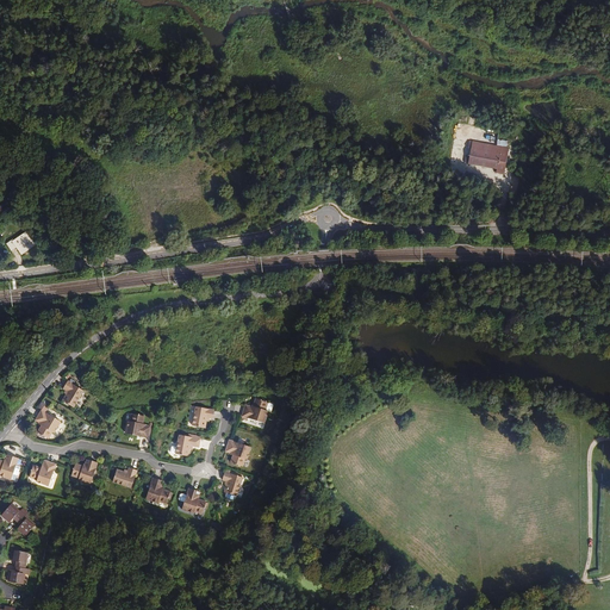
[(468,163),(472,141),(465,139),(461,162),(468,163)]
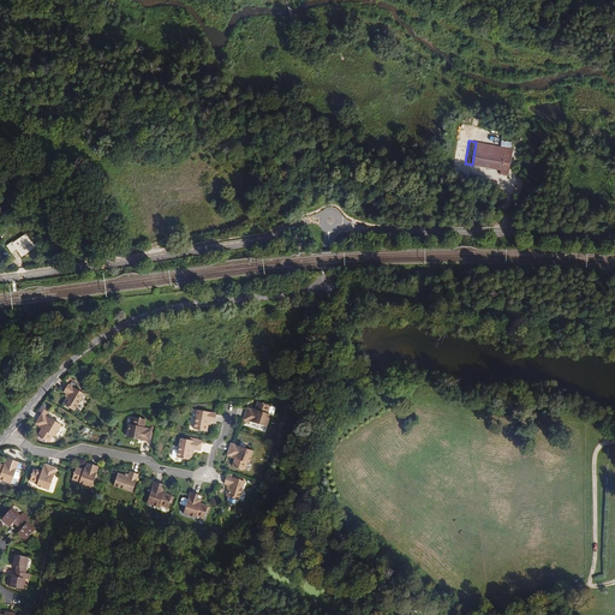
[(508,175),(512,149),(476,142),(472,165),(501,169),(500,173),(508,175)]
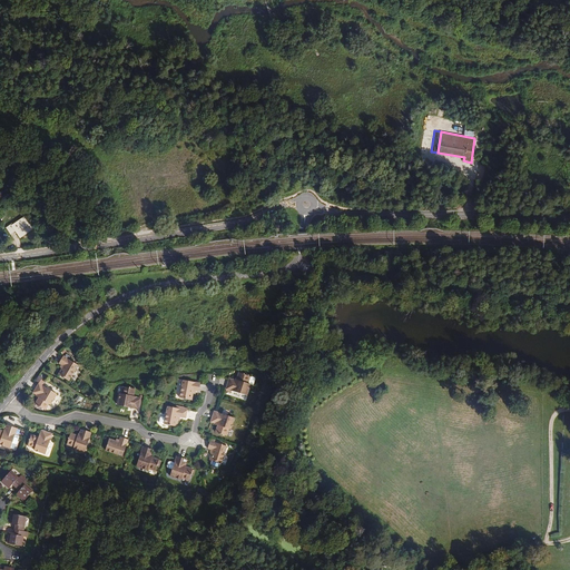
[(6,227),(10,234),(16,231),(20,237),(31,229),(23,217),(12,225),(12,224),(6,227)]
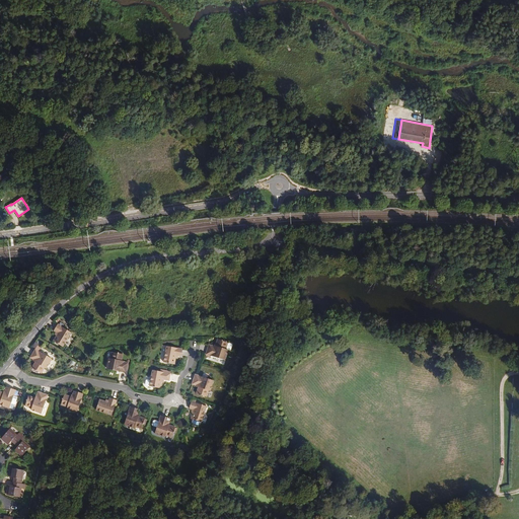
[(63,347),(71,332),(58,324),(54,330),(57,331),(58,332),(57,336),(54,341),(63,347)]
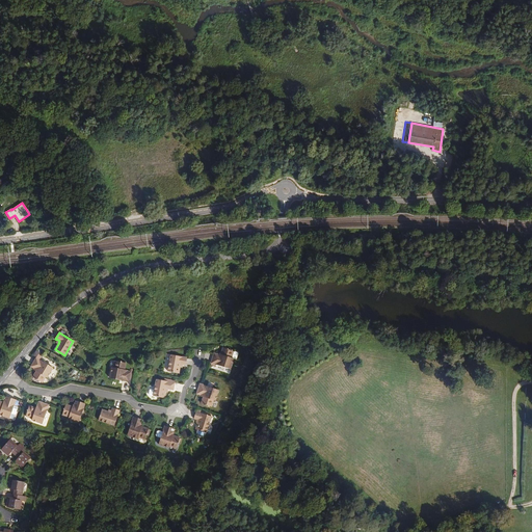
[(230,369),(234,358),(232,357),(234,351),(223,348),(221,354),(222,355),(221,358),(213,356),(211,363),(230,369)]
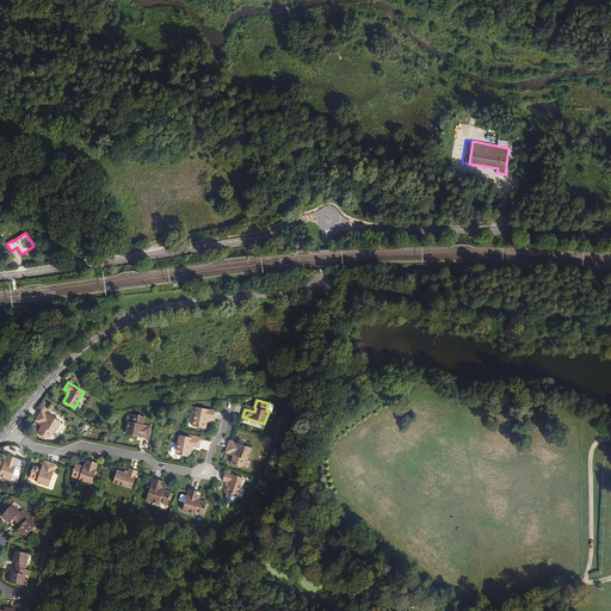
[(54,434),(61,423),(49,415),(49,411),(44,407),(37,419),(45,424),(43,427),(42,426),(37,433),(49,440),(53,433),(54,434)]
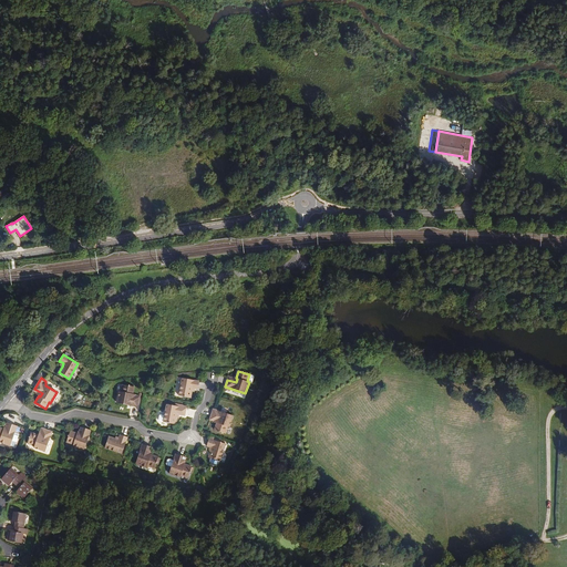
[(198,389),(199,381),(182,379),(179,397),(191,399),(192,391),(193,388),(195,389),(198,389)]
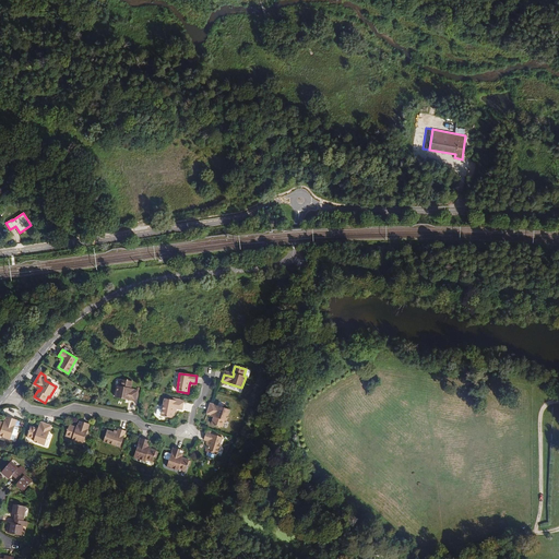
[(135,402),(138,394),(129,392),(130,389),(131,389),(132,381),(121,379),(120,387),(118,387),(116,397),(135,402)]
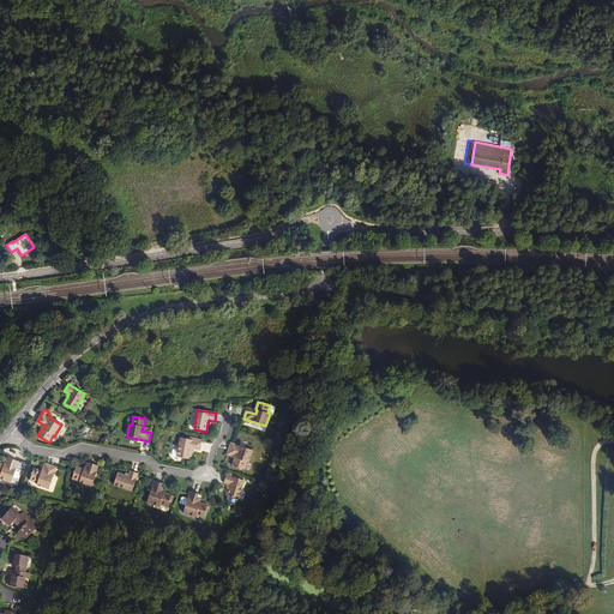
[(199,451),(200,443),(198,443),(198,440),(198,439),(191,438),(191,440),(181,438),(179,450),(174,449),(173,450),(172,455),(173,457),(190,459),(191,452),(192,449),(193,450),(199,451)]
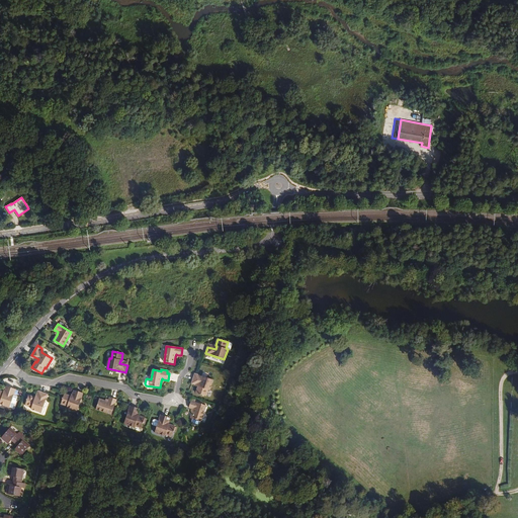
[(209,391),(212,379),(194,374),(192,381),(200,383),(199,387),(198,386),(196,393),(205,397),(208,390),(209,391)]
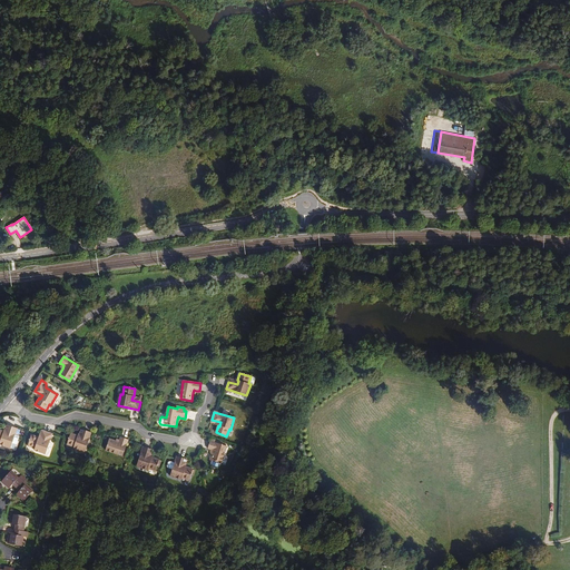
[(16,445),(19,436),(18,436),(20,430),(9,426),(7,434),(3,433),(3,432),(0,430),(0,444),(15,450),(15,445),(16,445)]
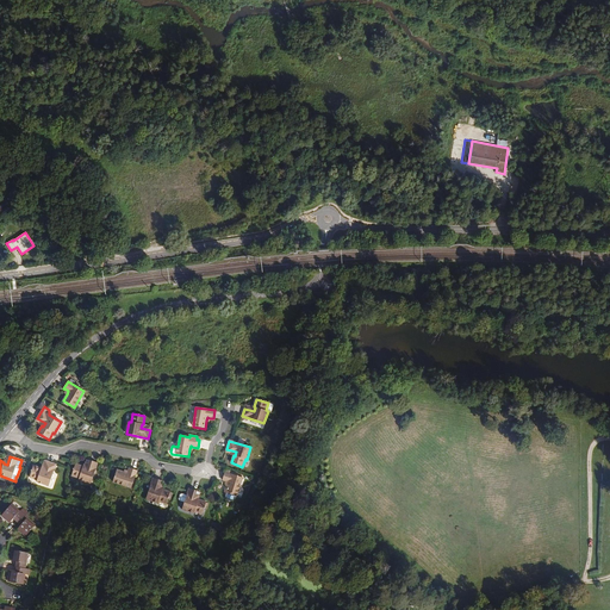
[(91,485),(98,464),(89,460),(86,470),(82,468),(83,467),(75,464),(72,477),(79,479),(79,480),(91,485)]
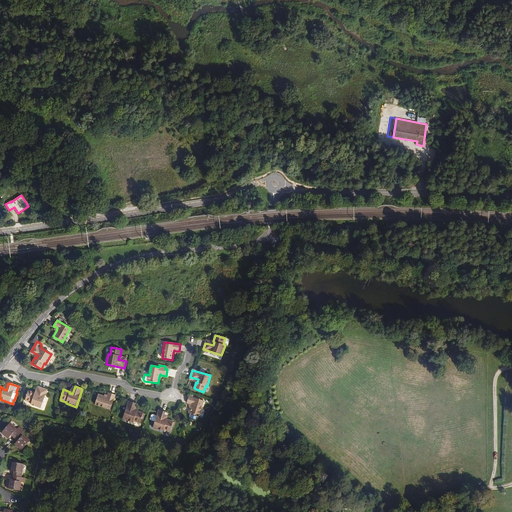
[(41,408),(46,390),(40,388),(37,395),(34,394),(34,393),(28,391),(25,401),(31,403),(31,404),(41,408)]
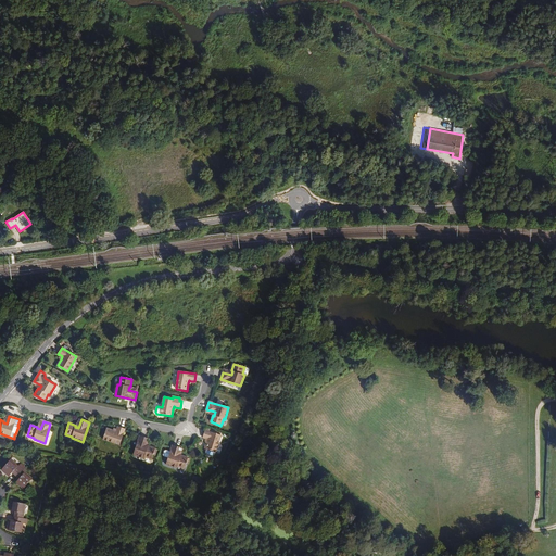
[(119,445),(125,429),(118,427),(117,430),(116,432),(113,430),(106,428),(103,439),(119,445)]
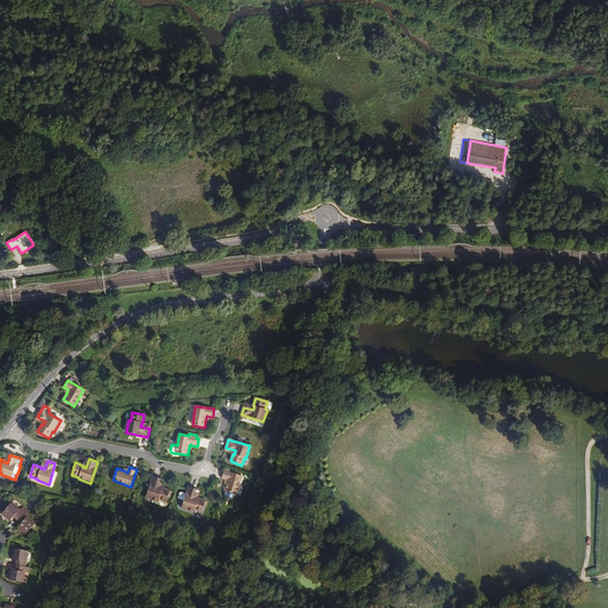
[(235,495),(241,476),(241,473),(234,470),(234,472),(227,469),(226,472),(225,470),(221,479),(226,480),(227,481),(226,483),(223,491),(226,492),(235,495)]
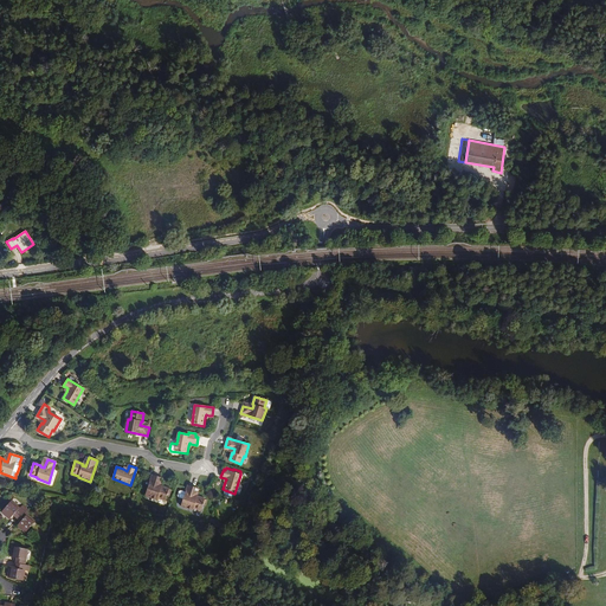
[(165,501),(169,489),(161,487),(161,488),(158,487),(160,478),(152,475),(144,496),(156,501),(158,498),(165,501)]
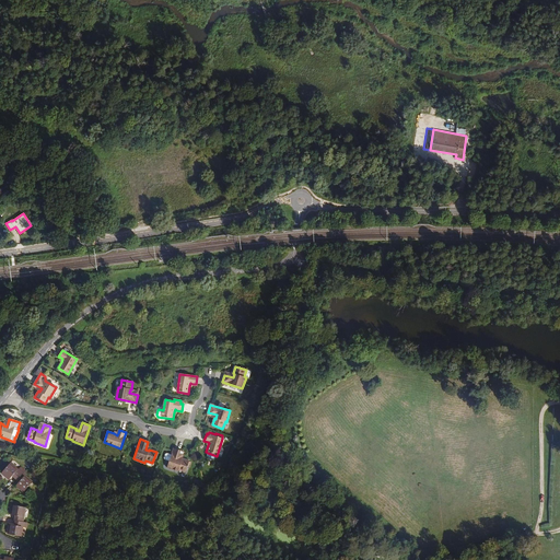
[(185,473),(188,462),(183,459),(182,461),(177,459),(181,451),(173,448),(171,455),(166,454),(165,454),(164,458),(164,459),(168,462),(167,468),(178,471),(178,470),(185,473)]
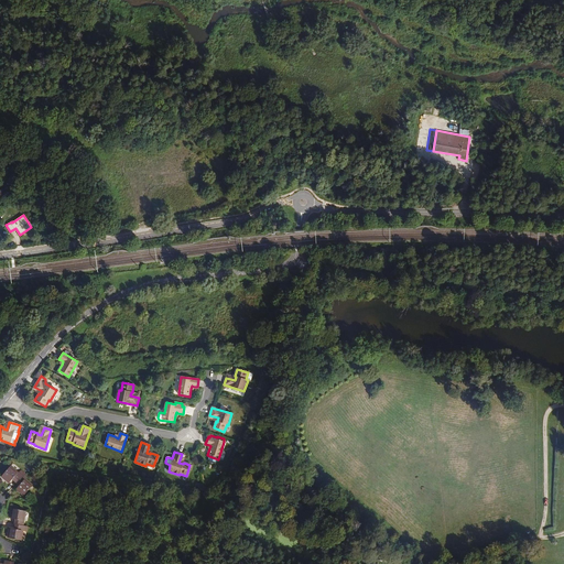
[(11,466),(1,477),(9,484),(12,479),(19,486),(15,490),(23,497),(33,486),(25,479),(28,476),(21,470),(19,473),(11,466)]
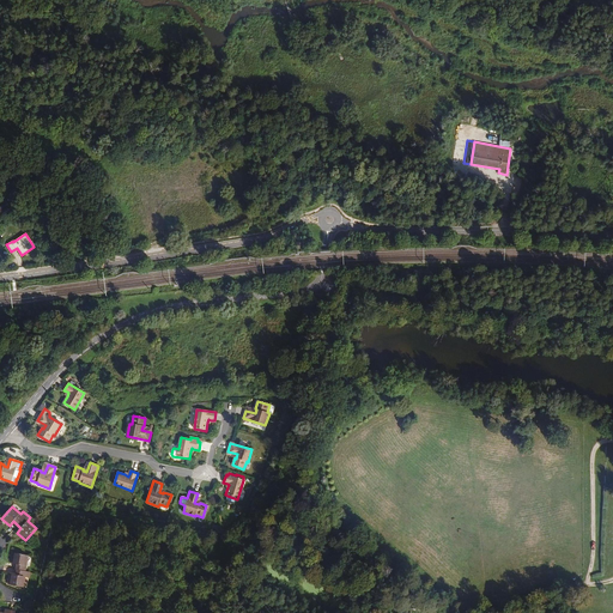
[(10,574),(7,584),(24,588),(25,577),(30,578),(31,572),(25,571),(29,556),(13,552),(11,564),(17,565),(16,570),(17,570),(16,575),(10,574)]
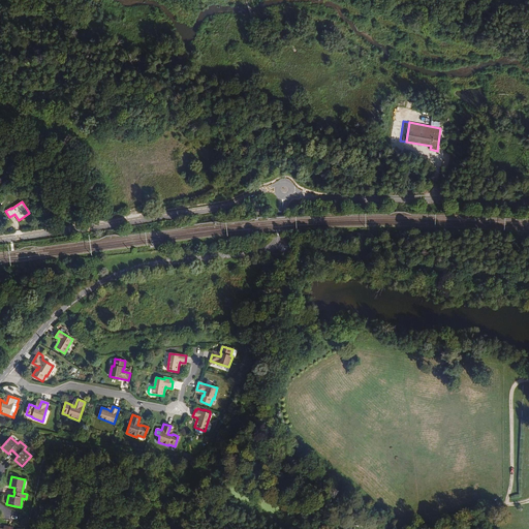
All buildings are outlined.
